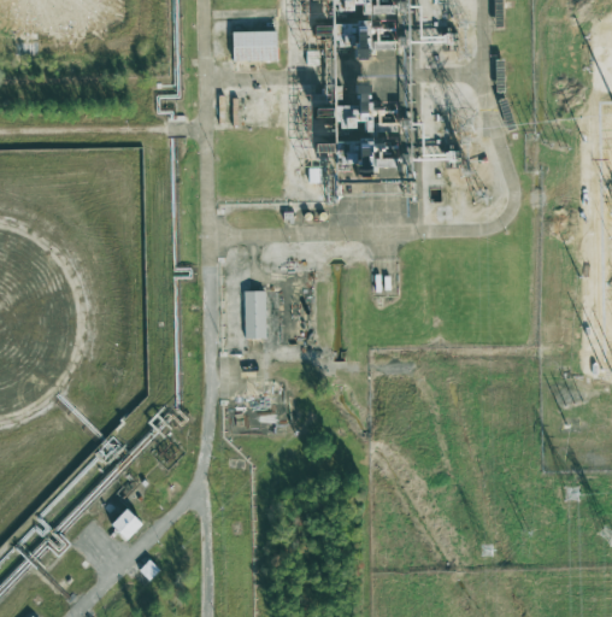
[(399,15),(399,3),(384,4),(384,0),(335,0),(336,11),(355,11),(355,5),(363,5),(364,15),(399,15)]
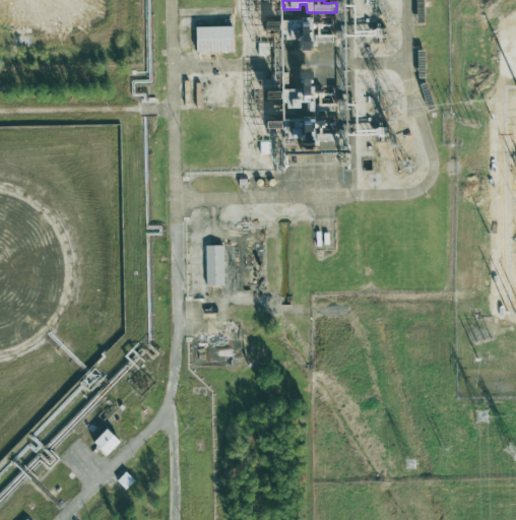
[(334,43),(334,35),(320,35),(320,25),(314,25),(314,18),(297,18),(297,26),(295,26),(295,50),(311,50),(311,43),(334,43)]
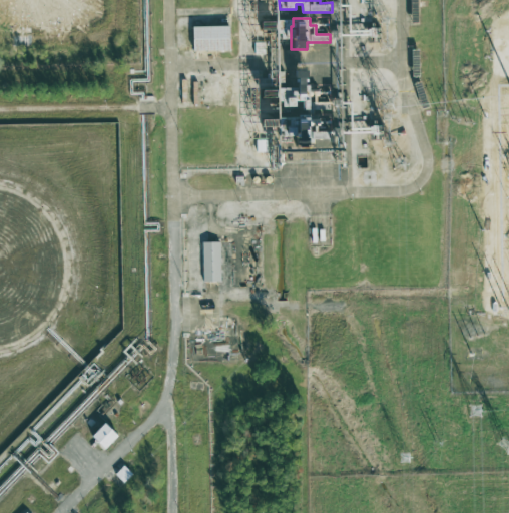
[(192,26),(193,51),(231,50),(230,25),(192,26)]
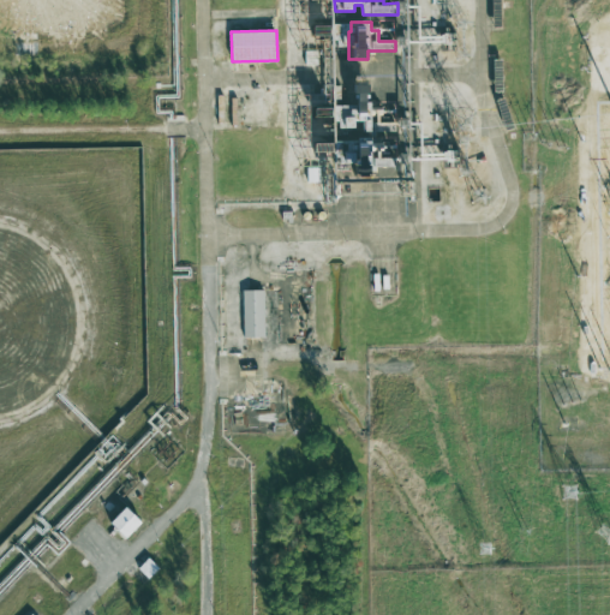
[(382,109),(374,109),(372,101),(365,102),(365,93),(351,93),(352,105),(336,106),(338,129),(364,127),(364,139),(338,141),(339,165),(390,162),(390,153),(382,153),(381,144),(372,144),(372,133),(399,132),(399,121),(382,121),(382,109)]
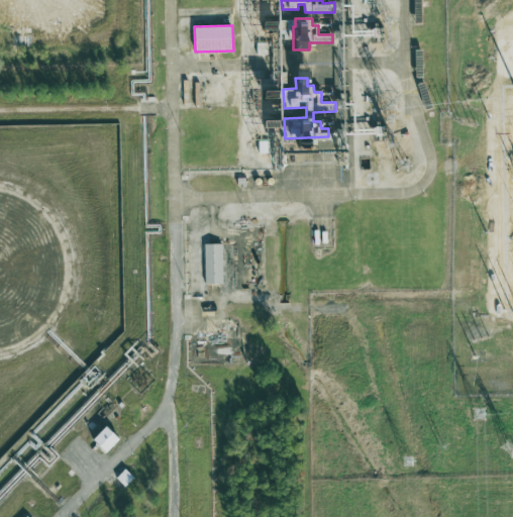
[(223,243),(205,244),(206,284),(224,283),(223,243)]
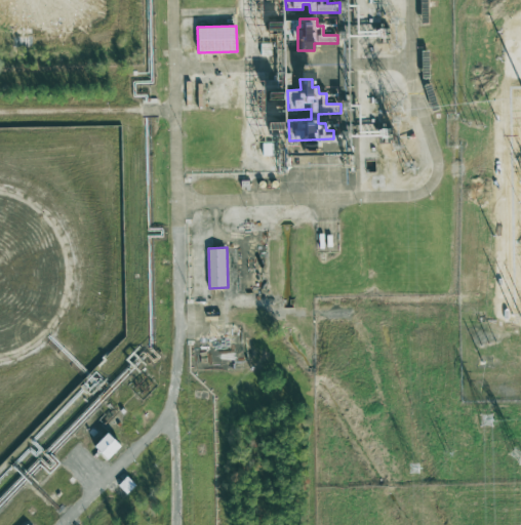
[(92,446),(109,461),(122,447),(107,433),(92,446)]
